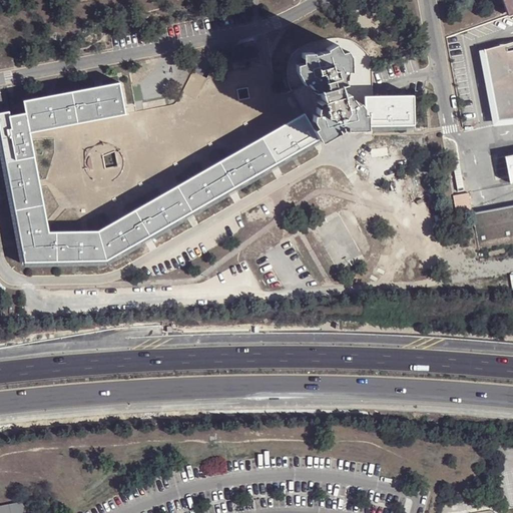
[(512,0),(500,0),(506,15),(512,12),(512,0)]
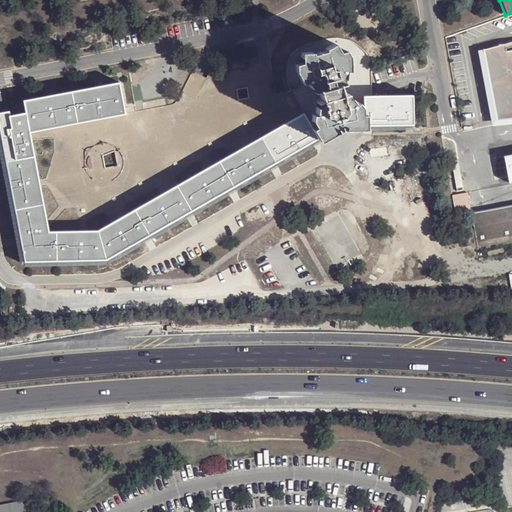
[(308,128),(315,139),(338,125),(361,124),(362,113),(357,113),(357,105),(354,101),(351,103),(344,93),(338,93),(335,84),(339,83),(340,77),(342,77),(343,70),(347,71),(346,56),(343,50),(337,51),(332,43),(322,49),(323,50),(309,54),(309,52),(299,53),(299,62),(293,64),(293,72),(302,84),(303,82),(308,88),(311,86),(312,90),(316,90),(318,99),(314,100),(312,115),(309,114),(308,120),(312,126),(308,128)]
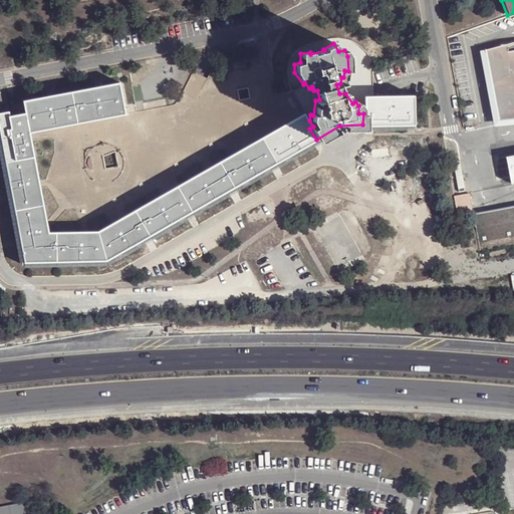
[(513,48),(507,50),(506,43),(478,50),(493,125),(513,123),(513,48)]
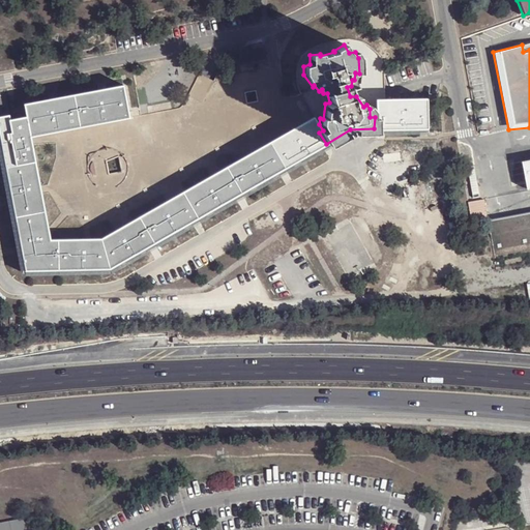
[(196,86),(207,92),(212,81),(202,75),(196,86)]
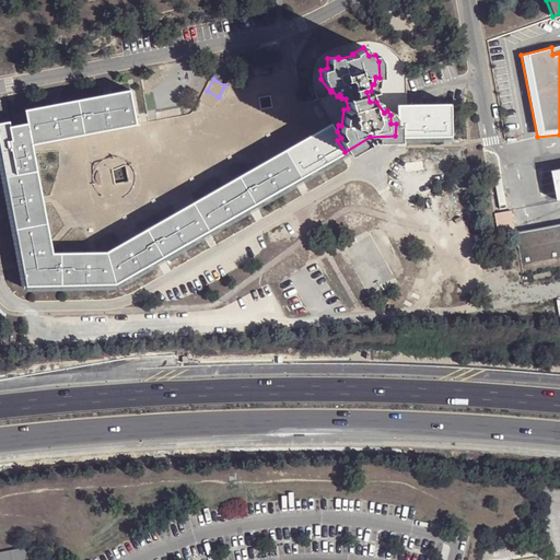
[(137,125),(130,91),(26,111),(30,125),(11,127),(11,123),(0,124),(0,140),(25,284),(115,282),(345,152),(337,140),(341,138),(337,131),(338,125),(341,126),(343,109),(348,108),(346,98),(341,98),(340,94),(337,96),(331,90),(330,92),(318,100),(333,125),(107,253),(54,254),(33,144),(137,125)]
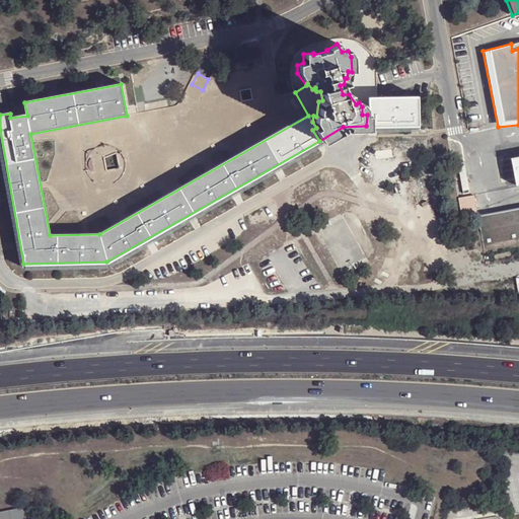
[(419,97),(366,98),(367,115),(366,126),(417,126),(419,97)]
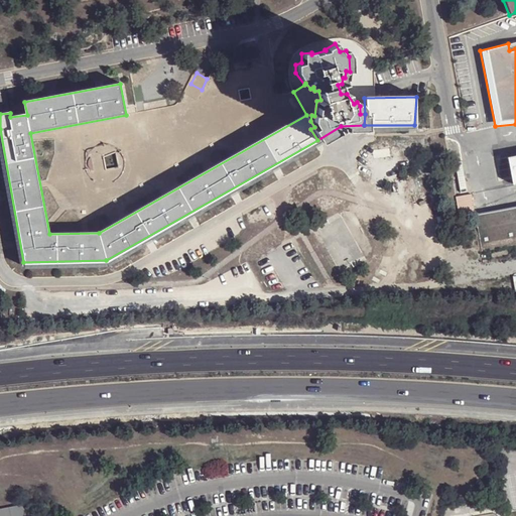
[(467,174),(452,177),(456,202),(472,199),(467,174)]
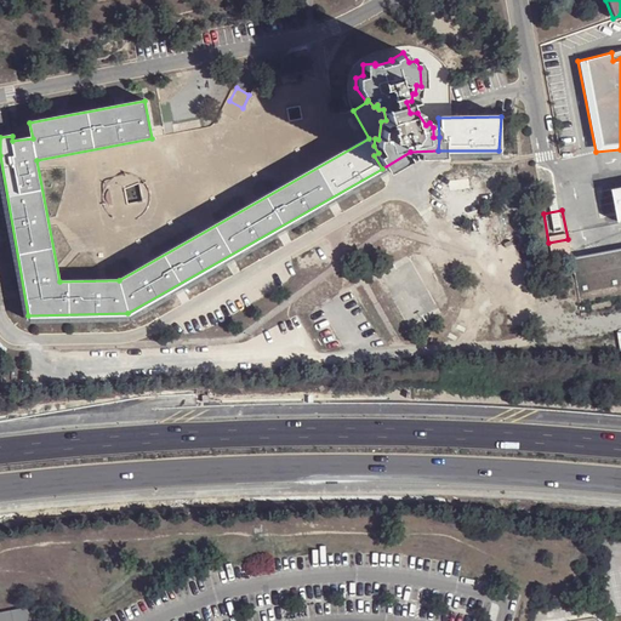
[(620,248),(570,258),(579,300),(620,291),(620,248)]
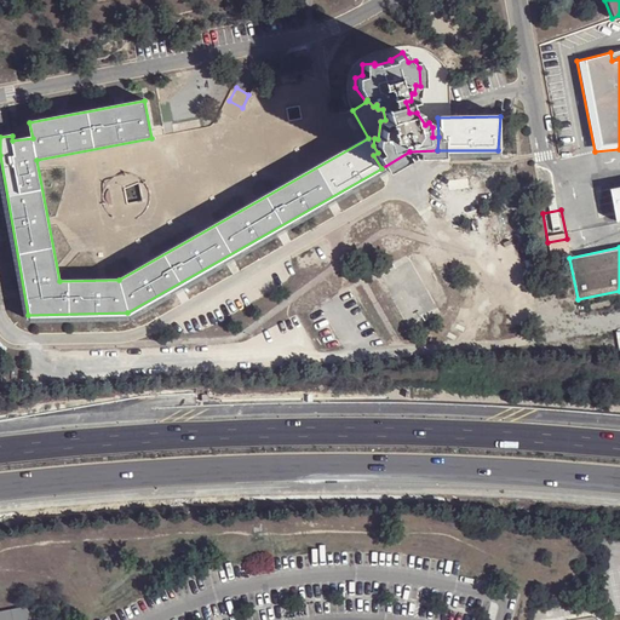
[(0,612),(0,619),(30,619),(28,607),(0,612)]
